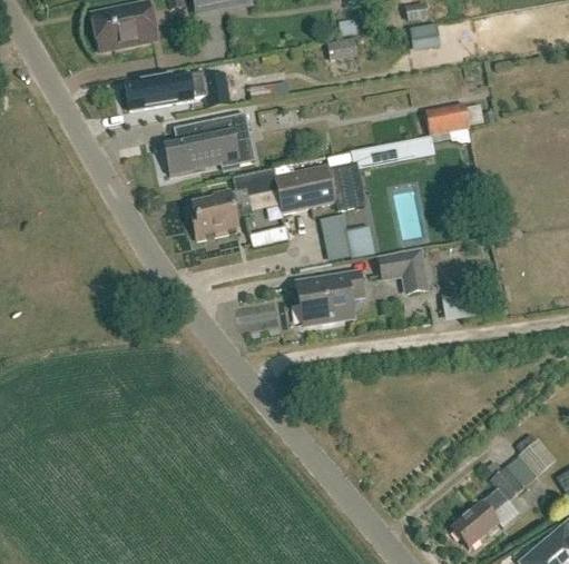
[(228,0),(231,10),(254,6),(253,0),(228,0)]
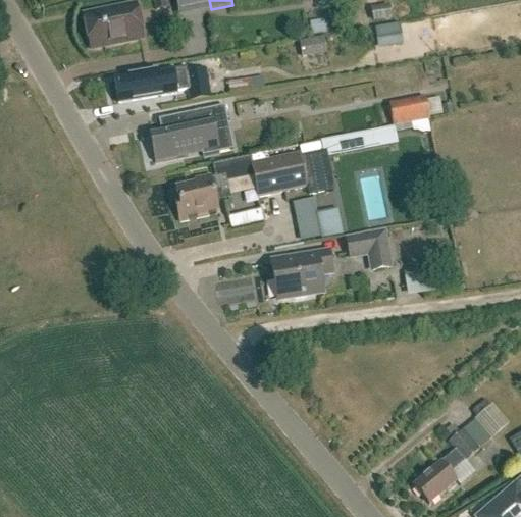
[(92,46),(144,35),(138,2),(85,12),(92,46)]
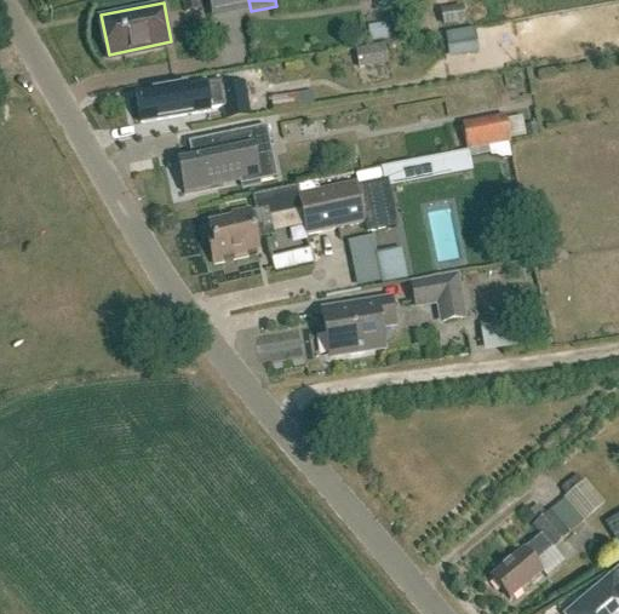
[(436,23),(445,53),(475,45),(466,15),(436,23)]
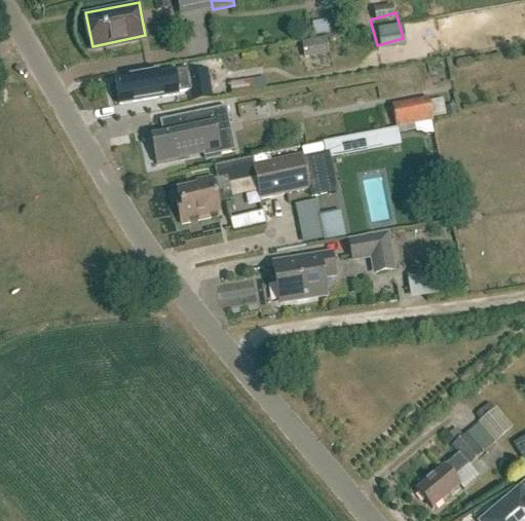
[(189,71),(189,66),(174,68),(174,67),(115,77),(119,101),(178,90),(178,89),(190,87),(192,100),(213,96),(208,68),(189,71)]
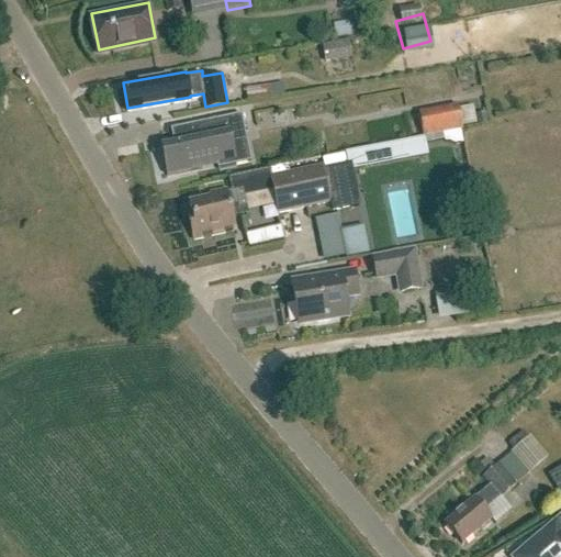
[(424,133),(463,126),(458,101),(419,109),(424,133)]
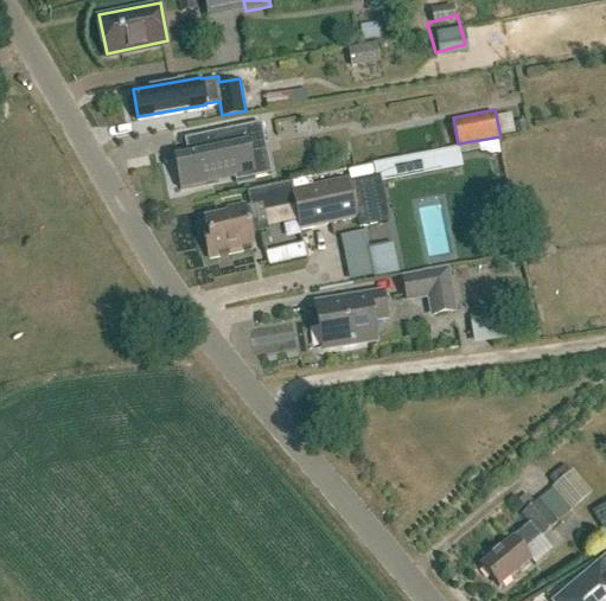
[(235,179),(256,174),(250,147),(266,145),(261,120),(190,135),(193,151),(173,155),(180,186),(235,176),(235,179)]
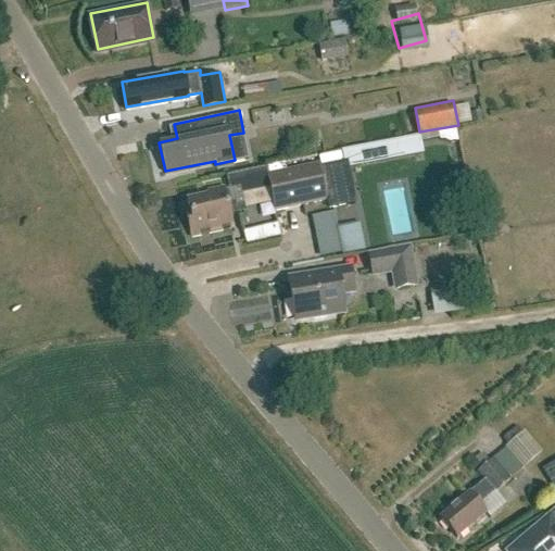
[(390,130),(355,136),(357,150),(392,145),(390,130)]
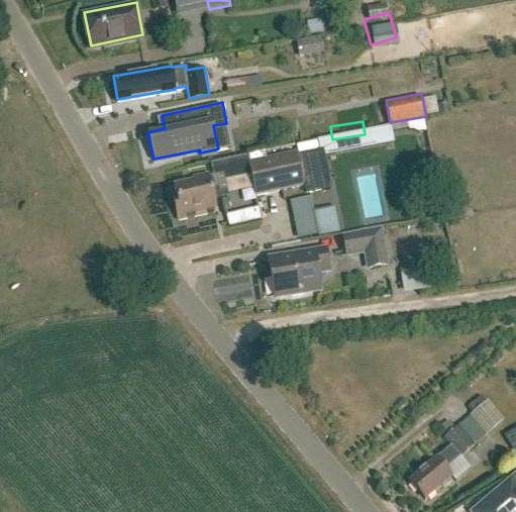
[(297,149),(250,159),(249,160),(251,171),(256,193),(305,182),(307,190),(330,185),(322,147),(298,154),(297,149)]
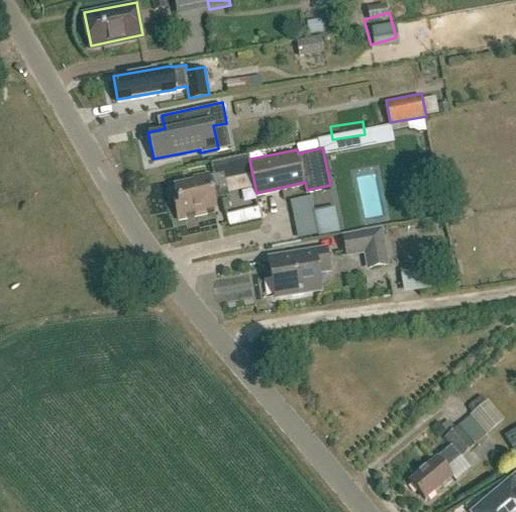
[(227,187),(224,177),(251,171),(249,160),(250,159),(248,151),(210,160),(213,173),(209,174),(208,173),(194,176),(194,180),(175,184),(177,193),(174,194),(179,218),(216,209),(212,191),(227,187)]
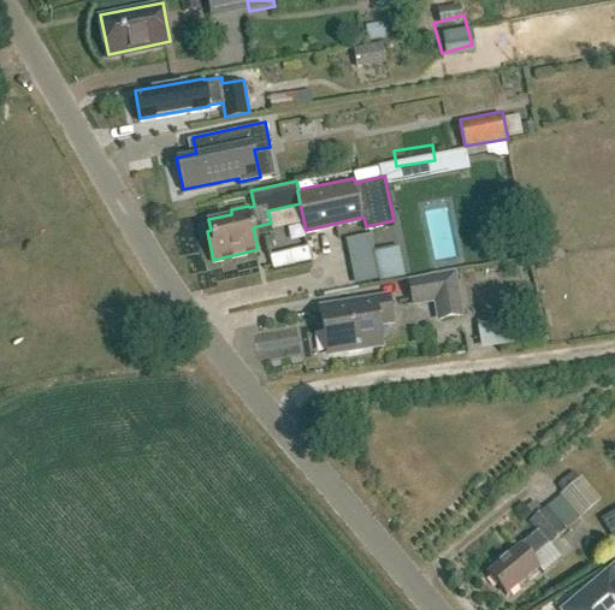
[(348,273),(371,268),(361,224),(338,229),(348,273)]
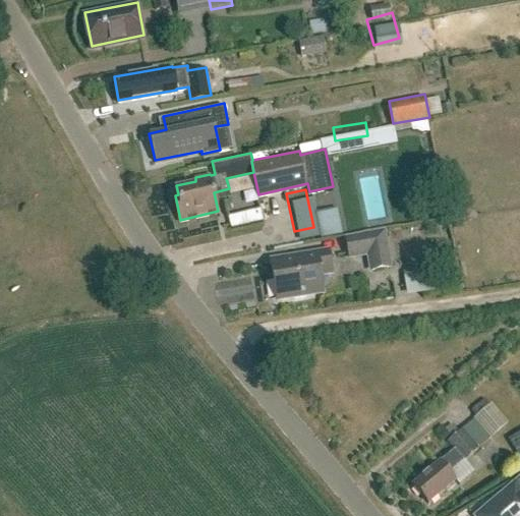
[(338,206),(315,210),(321,233),(342,229),(338,206)]
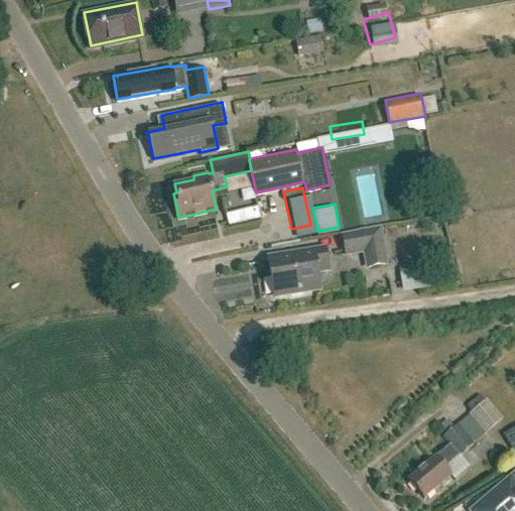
[(389,262),(382,224),(342,231),(346,254),(363,250),(366,266),(389,262)]
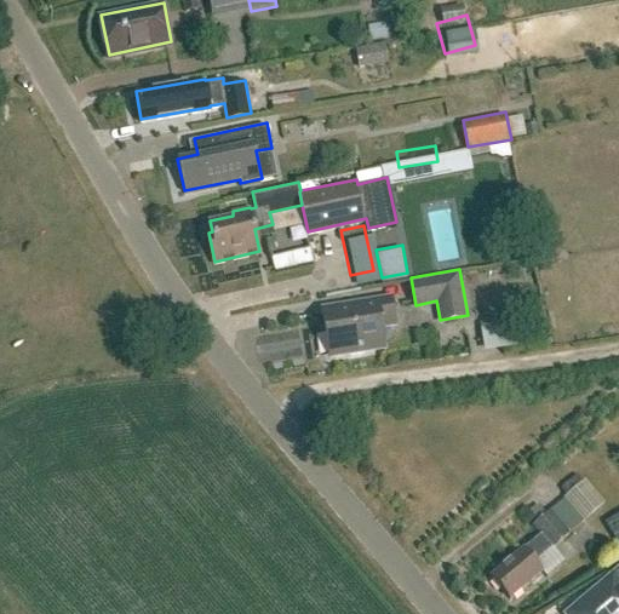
[(384,343),(380,323),(395,321),(391,296),(353,302),(345,304),(324,308),(327,330),(332,328),(334,349),(331,350),(331,351),(349,349),(351,350),(365,348),(366,345),(384,343)]
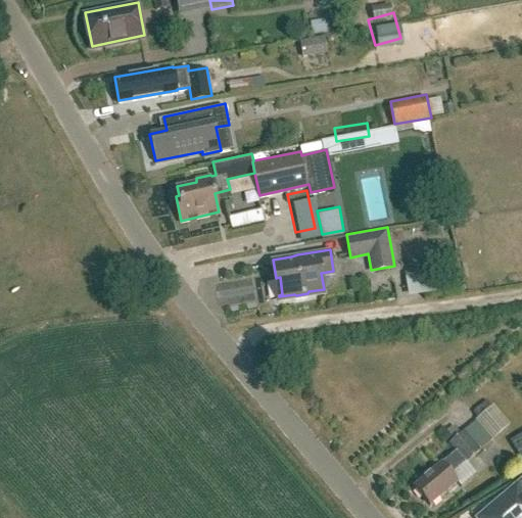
[(441,460),(414,483),(430,503),(458,479),(451,471),(480,448),(463,427),(449,438),(457,448),(441,460)]
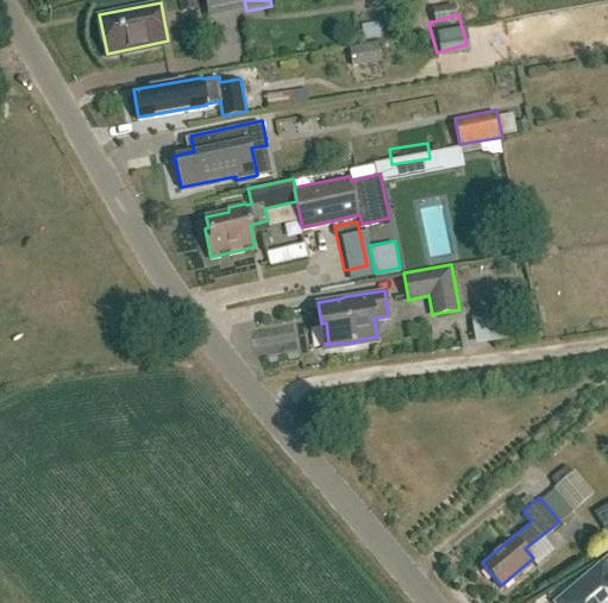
[(607,503),(595,510),(607,532),(607,503)]
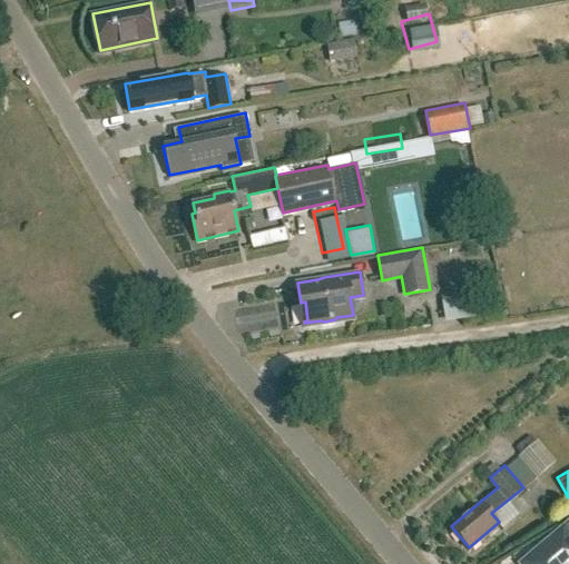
[(568,531),(563,524),(520,561),(522,563),(568,563),(568,531)]
